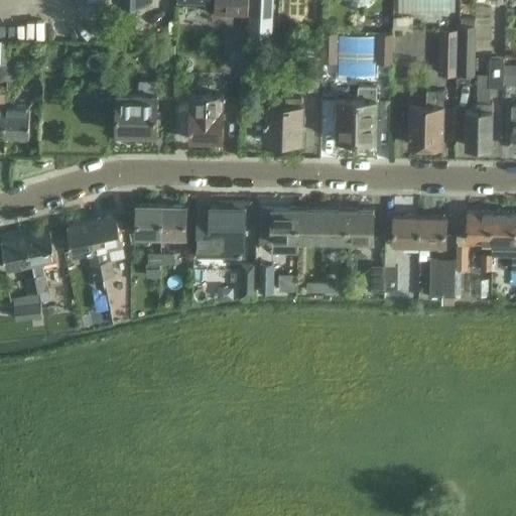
[(215,0),(215,12),(248,14),(249,0),(215,0)]
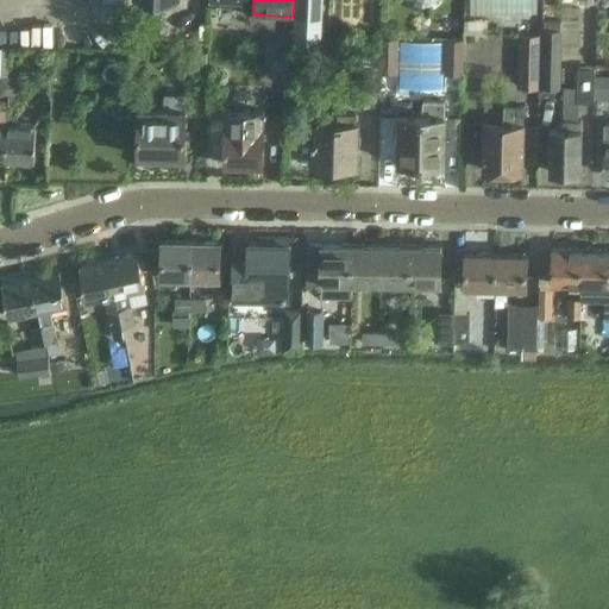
[(544,22),(541,89),(560,89),(563,22),(544,22)]
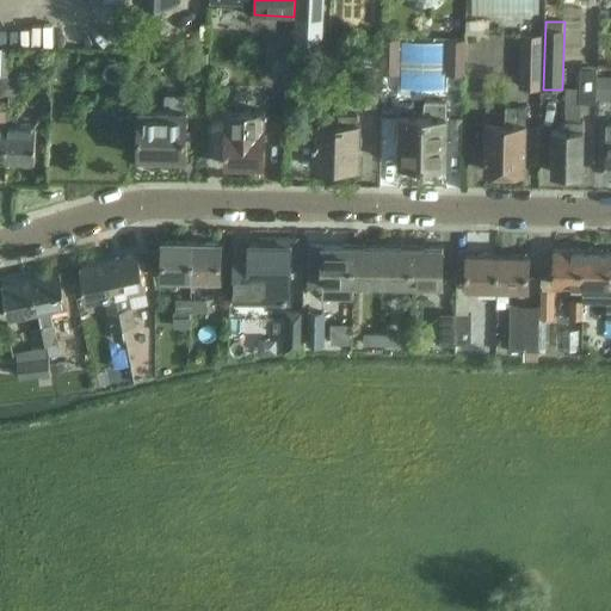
[(320,48),(321,34),(312,32),(295,31),(294,47),(320,48)]
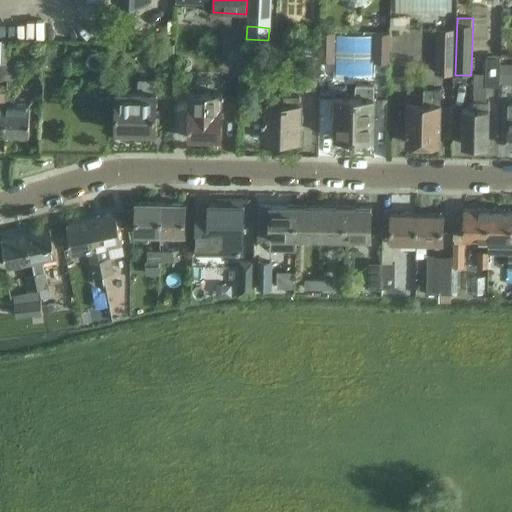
[(438,73),(452,74),(453,30),(439,29),(438,73)]
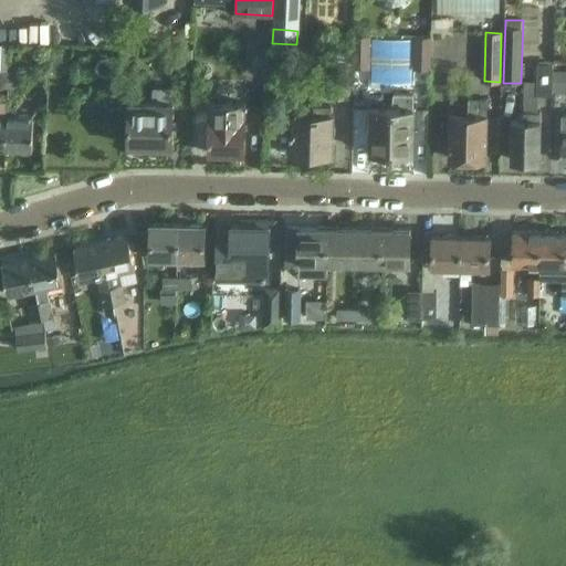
[(353,66),(370,66),(370,35),(354,34),(353,66)]
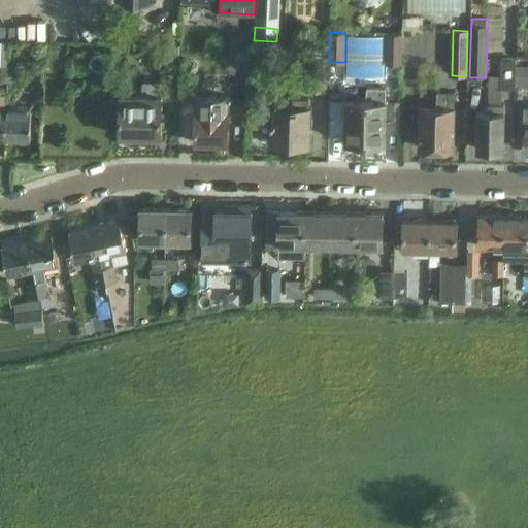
[(386,63),(401,64),(402,35),(387,34),(386,63)]
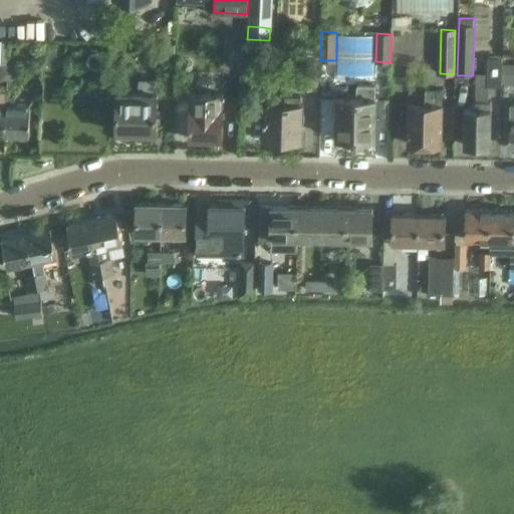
[(297,46),(296,88),(318,88),(319,47),(297,46)]
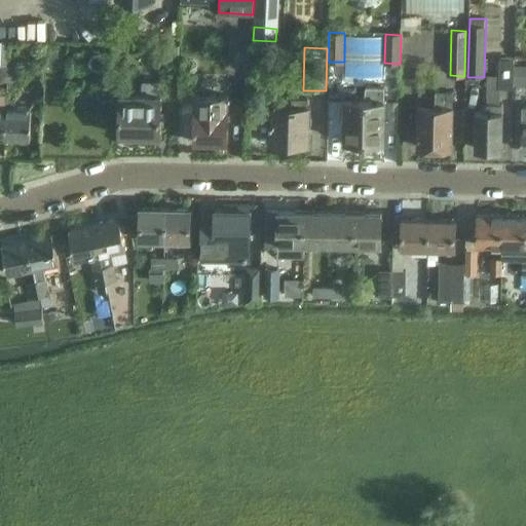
[(0,83),(14,84),(14,60),(0,59),(0,83)]
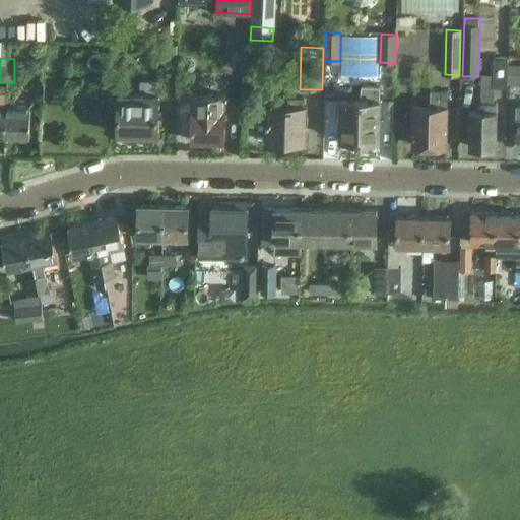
[(494,74),(494,86),(507,87),(507,85),(508,65),(508,59),(494,59),(494,74)]
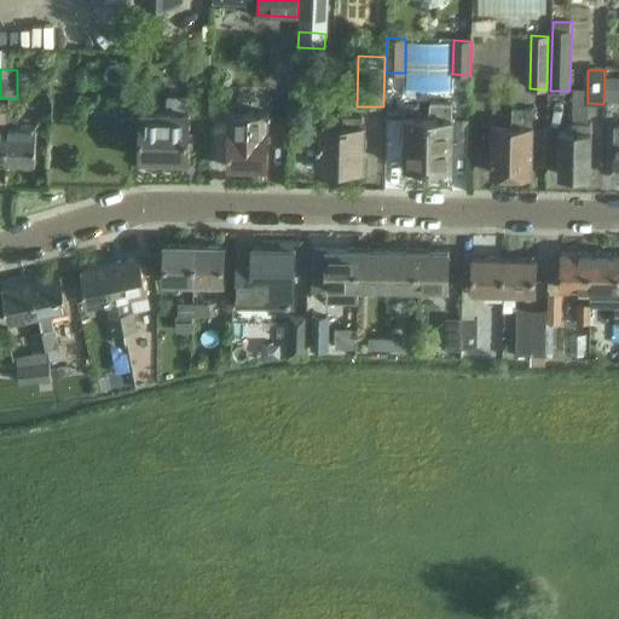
[(618,76),(605,77),(603,102),(618,100),(618,76)]
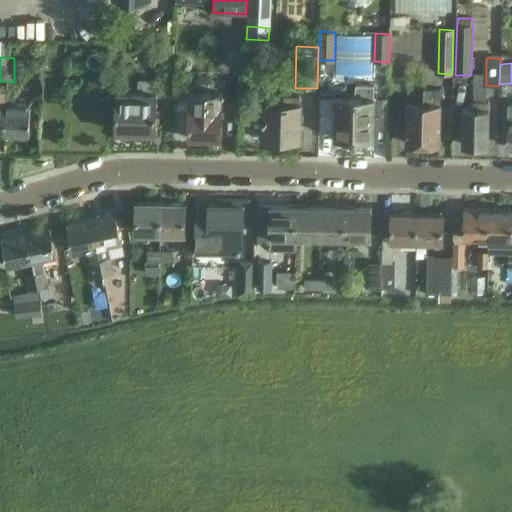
[(137,132),(157,133),(158,92),(157,92),(157,79),(139,79),(138,92),(118,92),(117,132),(121,132),(121,138),(137,138),(137,132)]
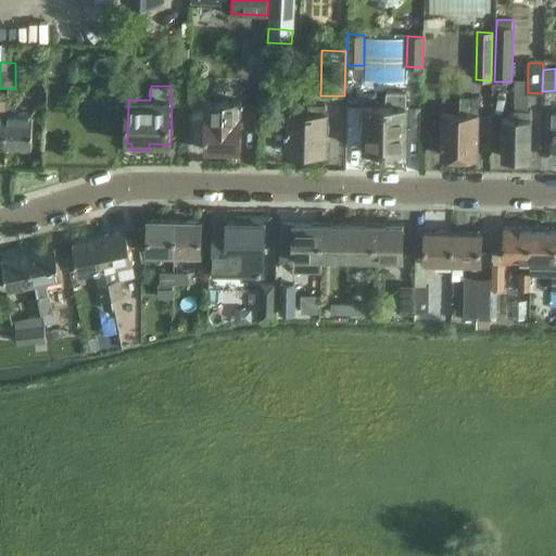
[(368,154),(381,154),(382,154),(382,149),(406,149),(407,105),(406,105),(406,92),(387,91),(386,105),(364,104),(363,148),(368,148),(368,154)]
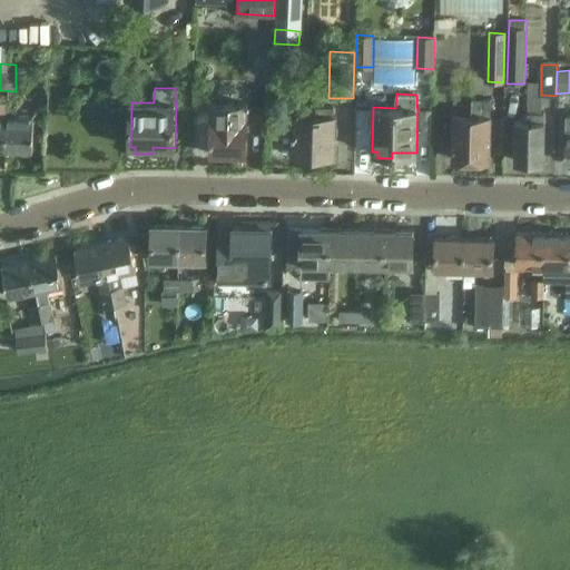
[(516,120),(514,160),(543,161),(544,112),(541,112),(541,95),(527,95),(526,112),(528,112),(528,120),(516,120)]
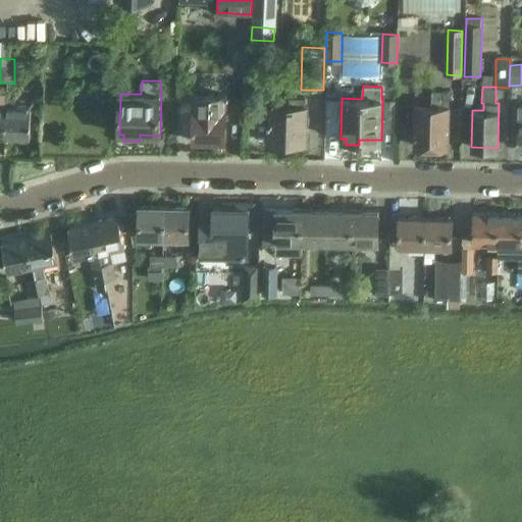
[(415,105),(414,146),(449,147),(450,91),(432,91),(432,106),(415,105)]
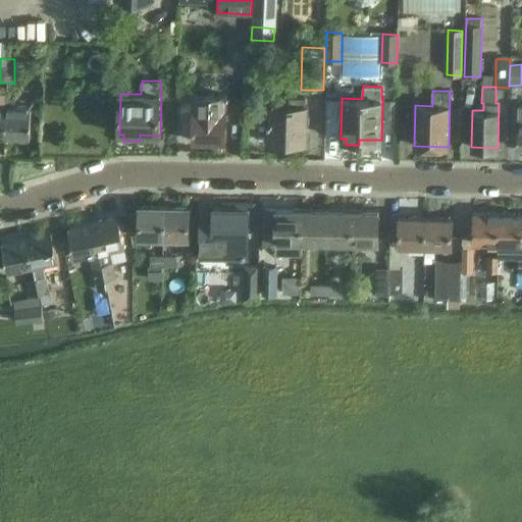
[(194,106),(194,142),(225,142),(226,95),(210,95),(194,95),(194,106)]
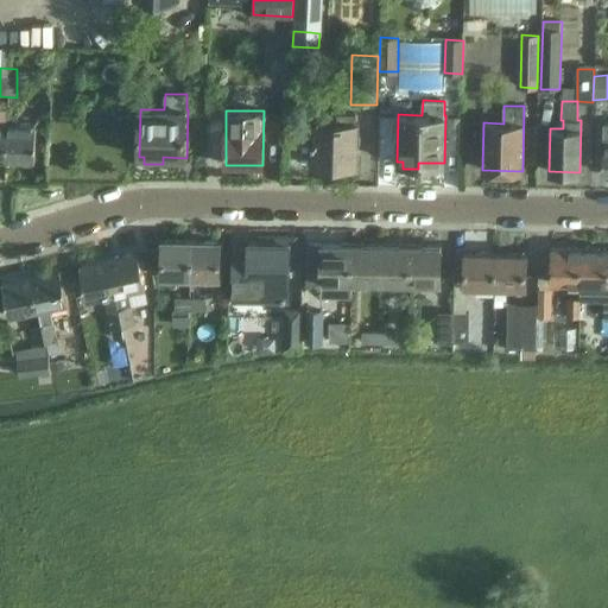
[(312,166),(358,168),(359,124),(356,122),(356,113),(337,113),(337,122),(317,122),(317,141),(312,141),(312,166)]
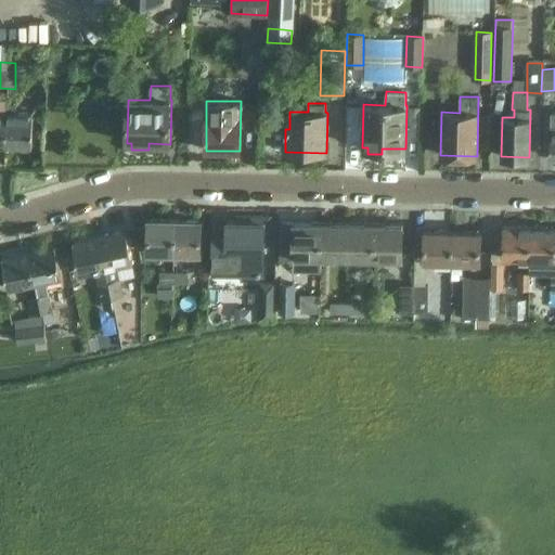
[(7,146),(11,146),(33,146),(33,114),(15,114),(16,105),(8,105),(7,114),(8,114),(7,146)]
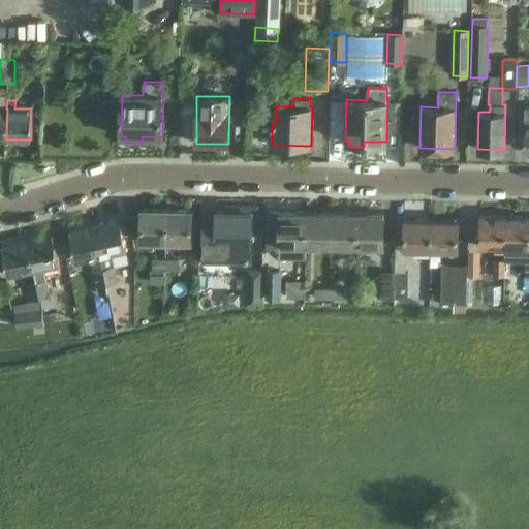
[(204,261),(248,262),(249,234),(256,235),(256,208),(227,207),(227,212),(217,211),(216,225),(205,225),(204,261)]
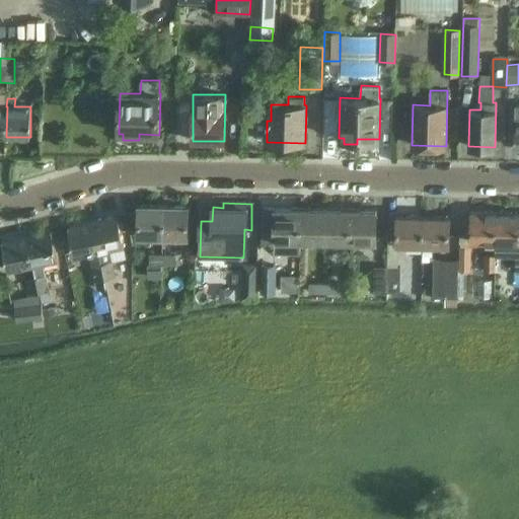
[(163,236),(163,206),(139,206),(139,234),(154,235),(154,236),(163,236)]
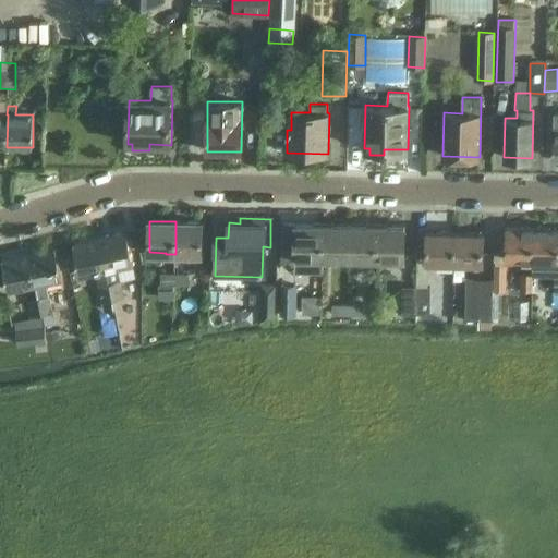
[(176,221),(176,254),(186,254),(186,253),(202,253),(203,222),(176,221)]
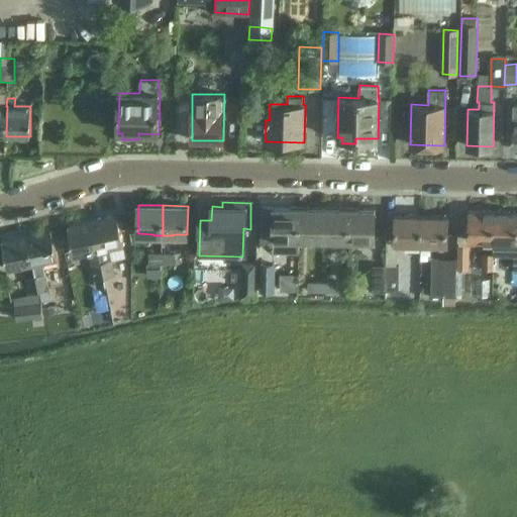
[(300,239),(300,208),(262,207),(261,243),(271,252),(297,253),(298,239),(300,239)]
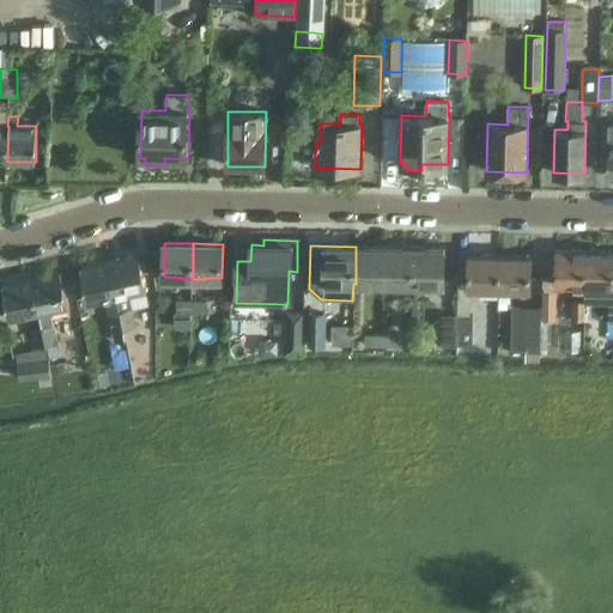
[(386,247),(356,247),(356,284),(386,285),(386,247)]
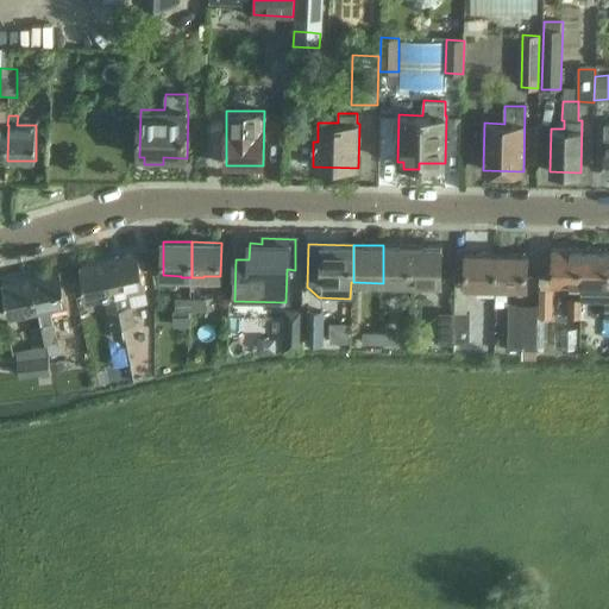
[(413,246),(383,245),(383,283),(413,283),(413,246)]
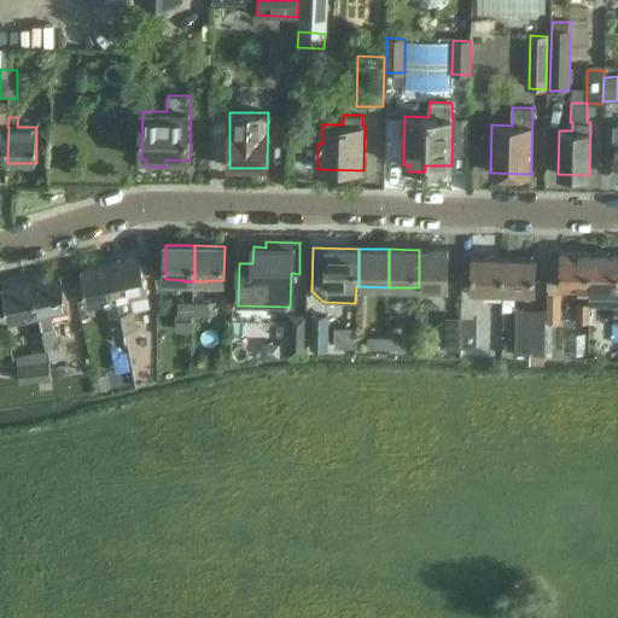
[(419,250),(419,287),(449,289),(449,250),(419,250)]
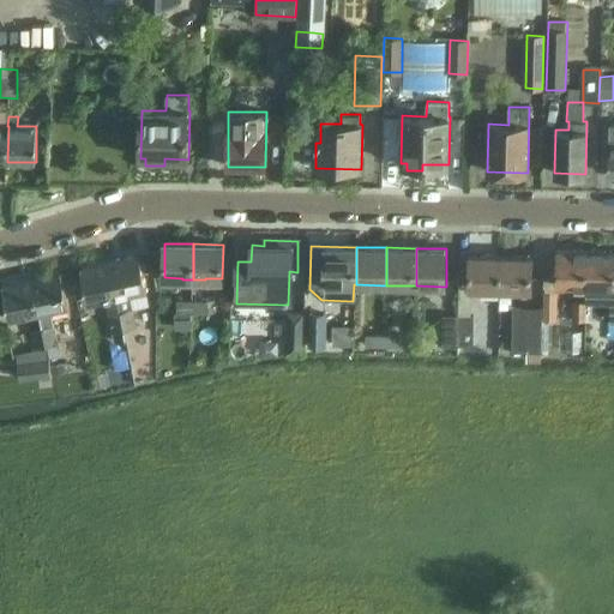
[(585,287),(585,251),(555,251),(555,287),(585,287)]
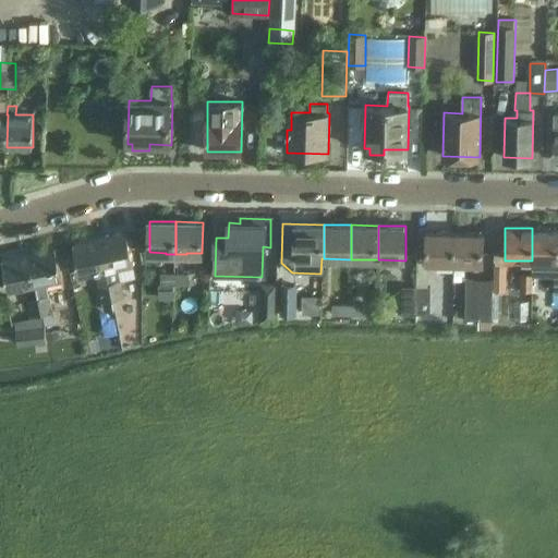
[(557,228),(532,228),(532,261),(532,275),(555,275),(557,275),(557,228)]
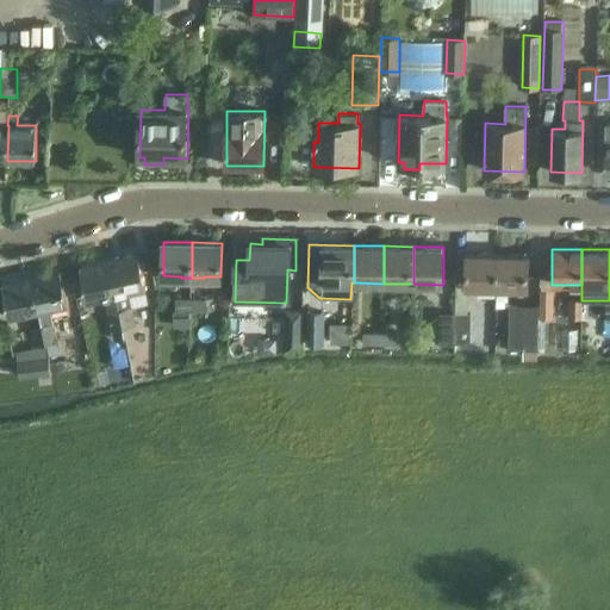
[(117,296),(120,310),(124,329),(137,325),(132,307),(129,293),(147,288),(138,254),(110,260),(117,296)]
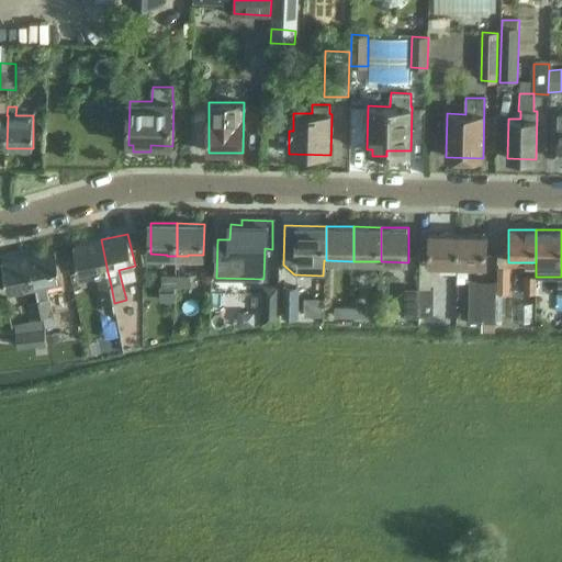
[(428,262),(428,265),(430,265),(457,265),(458,235),(429,234),(428,262)]
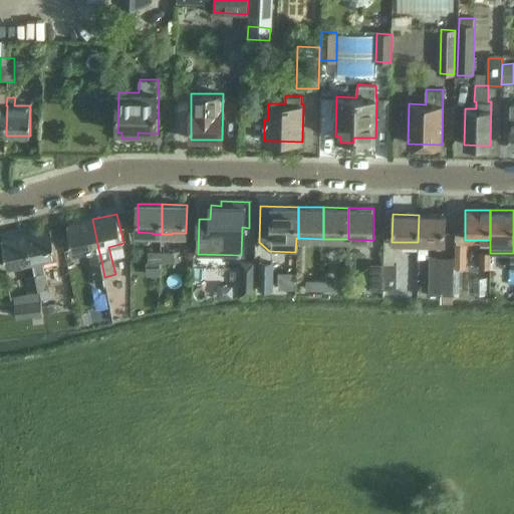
[(419,215),(418,242),(418,258),(428,259),(428,243),(444,243),(444,215),(419,215)]
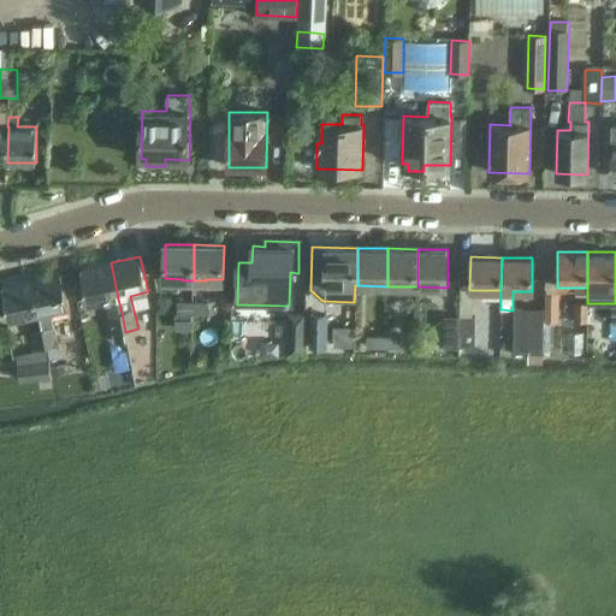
[(111,262),(81,268),(89,304),(118,298),(111,262)]
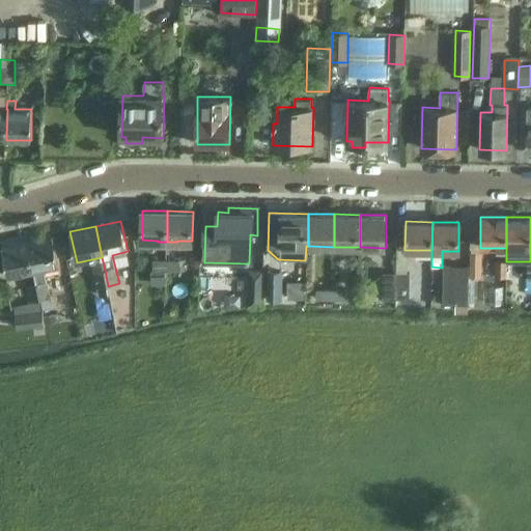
[(54,234),(27,241),(34,272),(45,270),(60,266),(54,234)]
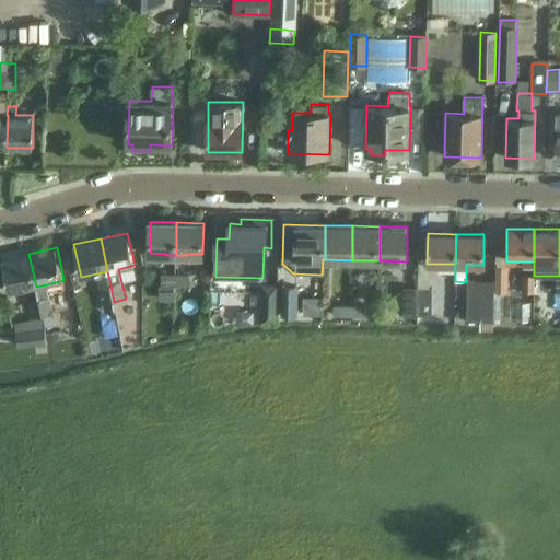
[(28,254),(2,259),(10,292),(36,287),(28,254)]
